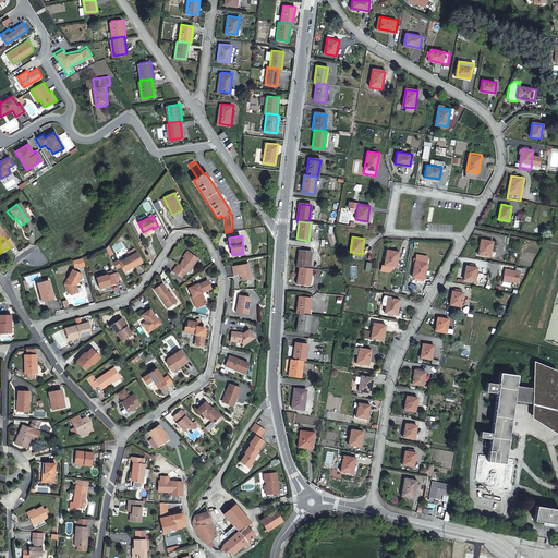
[(490,256),(494,242),(490,241),(482,239),(478,254),(490,256)]
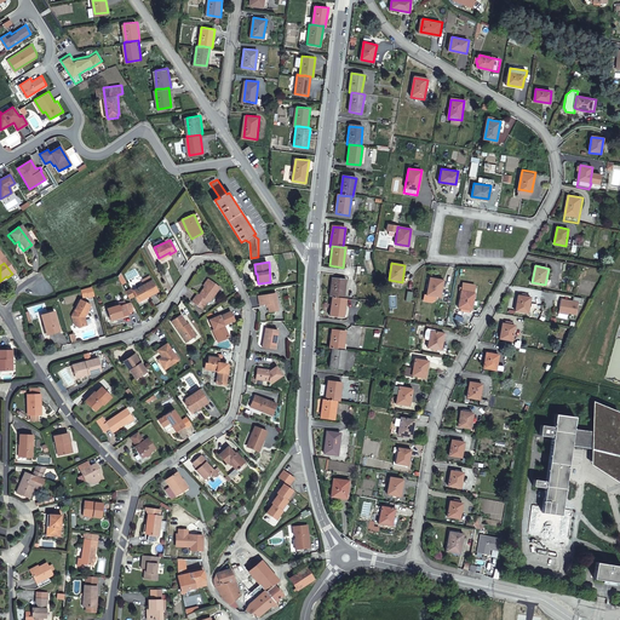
[(148,294),(149,296),(153,294),(158,291),(149,276),(142,281),(143,285),(132,290),(138,300),(148,294)]
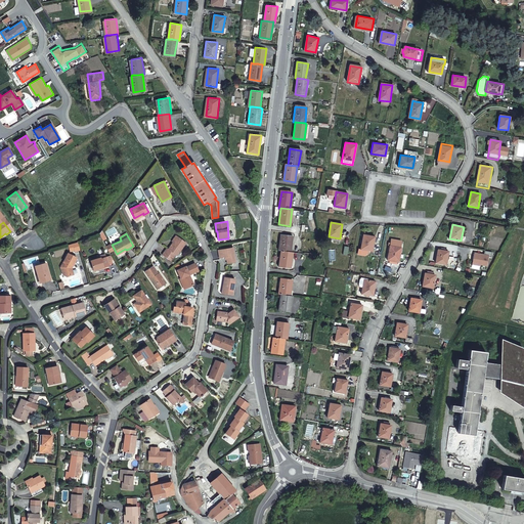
[(373,245),(375,235),(368,234),(363,233),(360,248),(372,250),(373,245)]
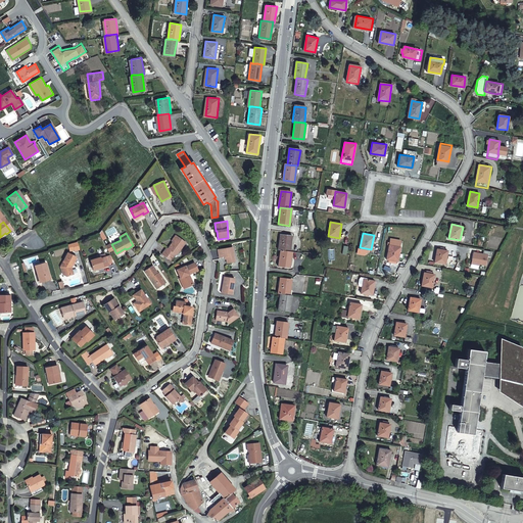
[(165,245),(161,252),(165,255),(171,258),(175,252),(176,252),(184,239),(175,234),(171,240),(167,246),(165,245)]
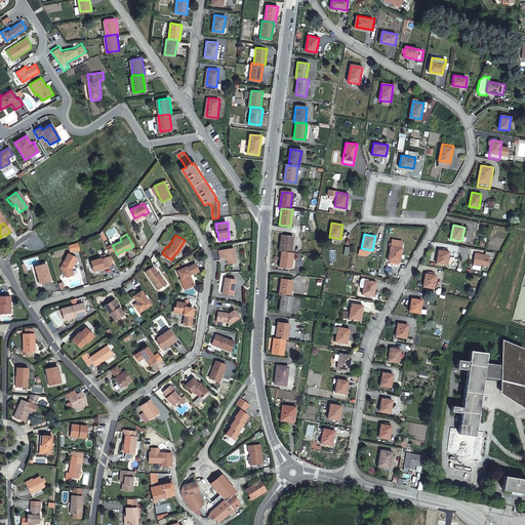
[(281,235),(279,251),(281,251),(290,253),(292,237),(281,235)]
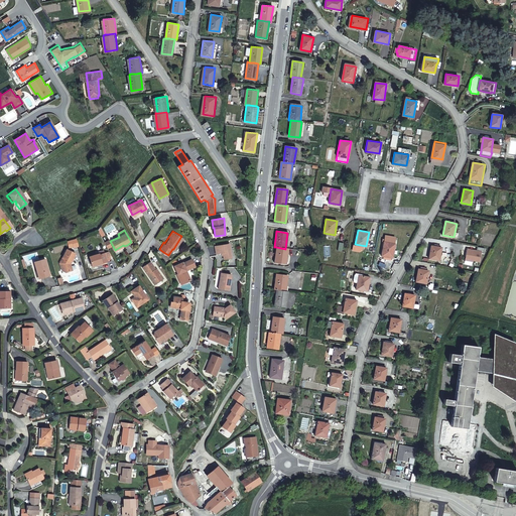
[(392,257),(395,242),(389,241),(384,241),(383,251),(382,255),(392,257)]
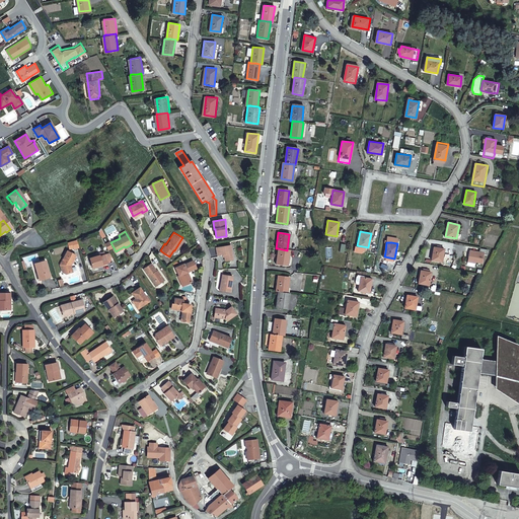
[(229,254),(228,245),(215,246),(216,254),(222,253),(223,260),(231,258),(231,254),(229,254)]
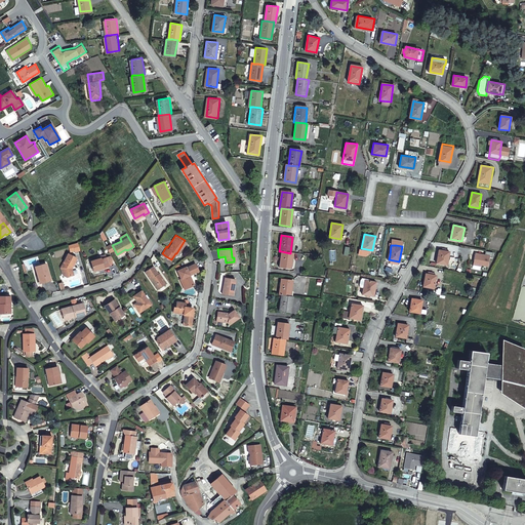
[(448,265),(450,251),(440,249),(437,263),(448,265)]
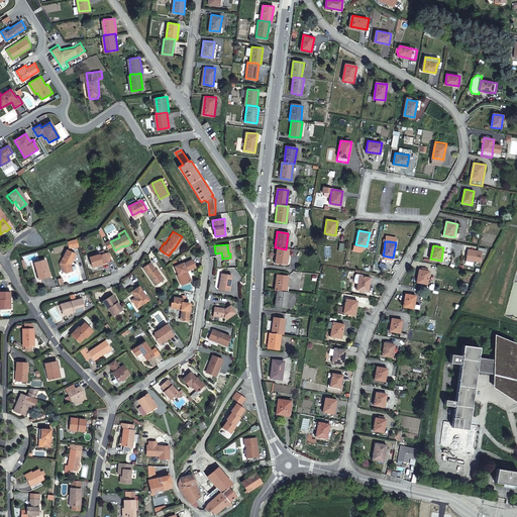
[(286,249),(277,247),(275,264),(286,265),(288,249),(286,249)]
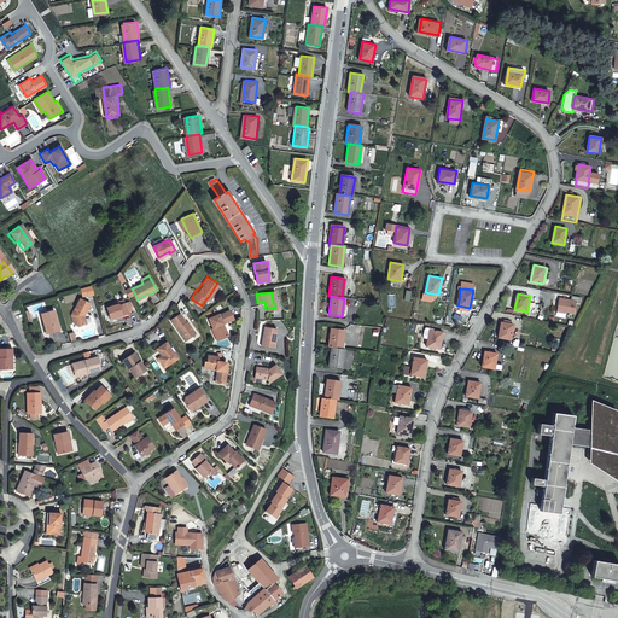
[(81,316),(88,303),(86,302),(80,298),(71,313),(76,322),(76,324),(79,326),(85,324),(81,316)]
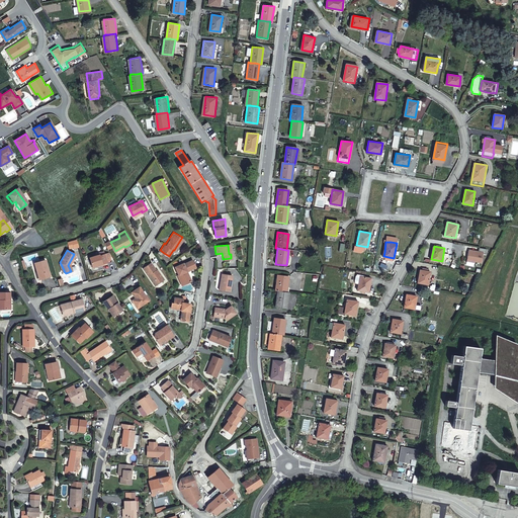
[(98,256),(97,255),(89,258),(92,268),(101,265),(105,264),(102,254),(98,256)]
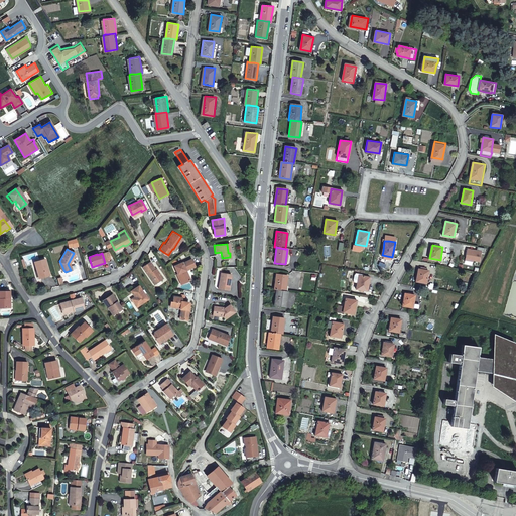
[(33,262),(38,278),(49,275),(44,259),(33,262)]
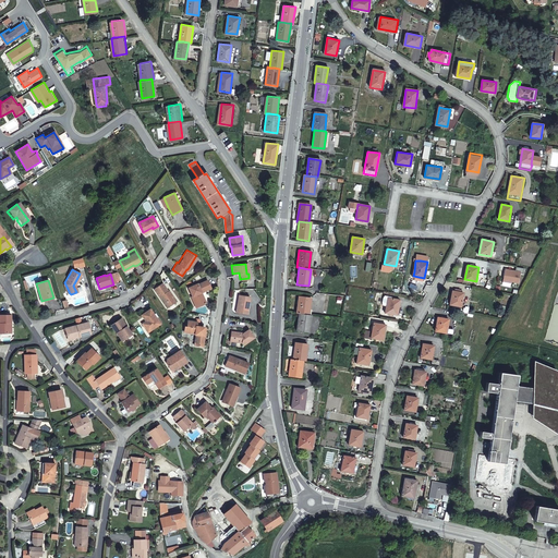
[(196,304),(204,301),(198,291),(208,287),(205,280),(196,283),(195,282),(186,287),(191,295),(192,294),(196,304)]
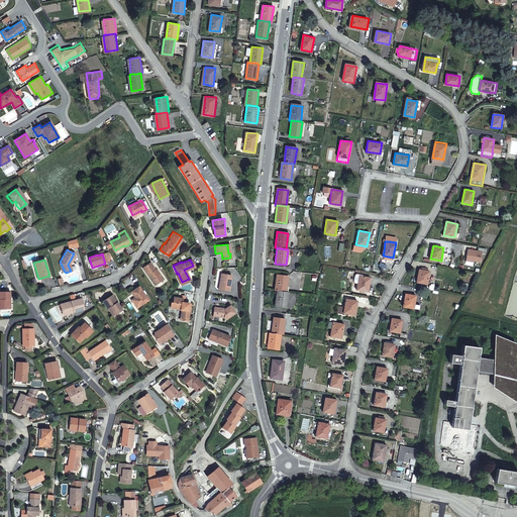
[(154,285),(162,280),(159,275),(160,274),(157,269),(156,270),(150,262),(142,268),(154,285)]
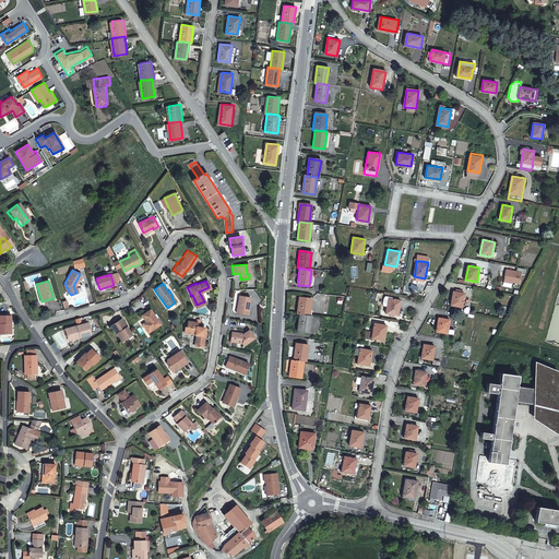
[(462,307),(464,292),(454,290),(452,305),(462,307)]
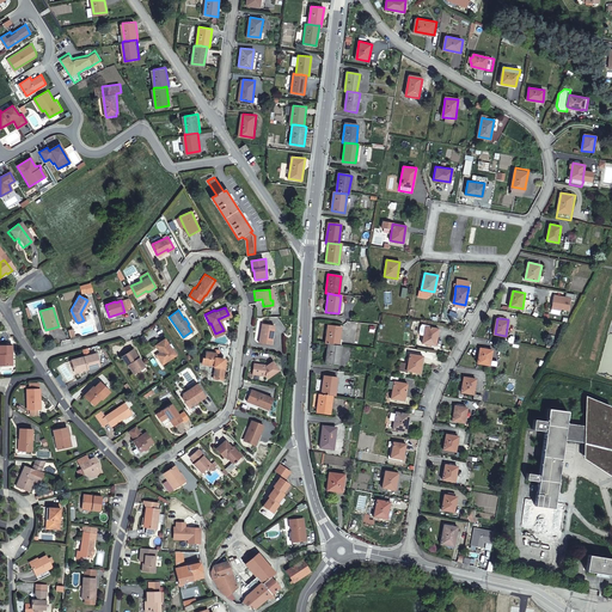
[(270,344),(274,325),(262,323),(259,332),(261,334),(261,335),(259,336),(258,342),(270,344)]
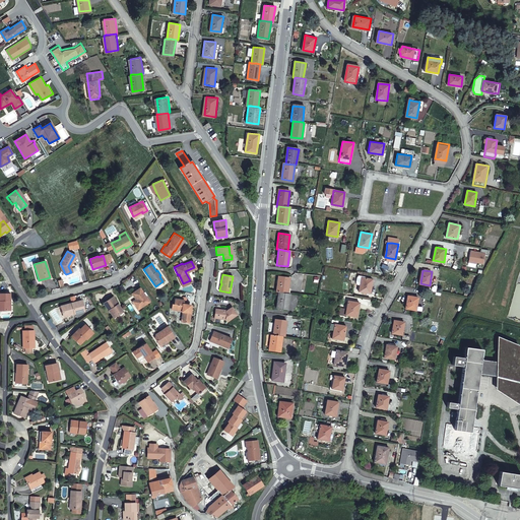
[(277,276),(275,293),(277,293),(286,294),(288,277),(277,276)]
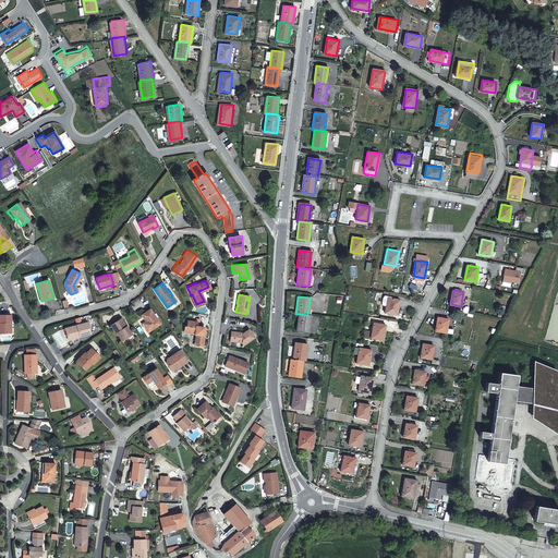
[(398,314),(401,299),(389,296),(387,312),(398,314)]
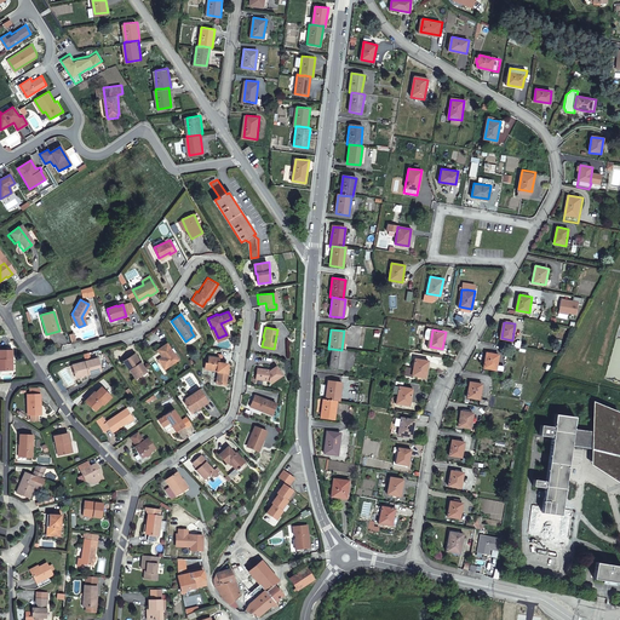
[(164,369),(177,360),(165,343),(155,350),(159,356),(162,361),(159,363),(164,369)]
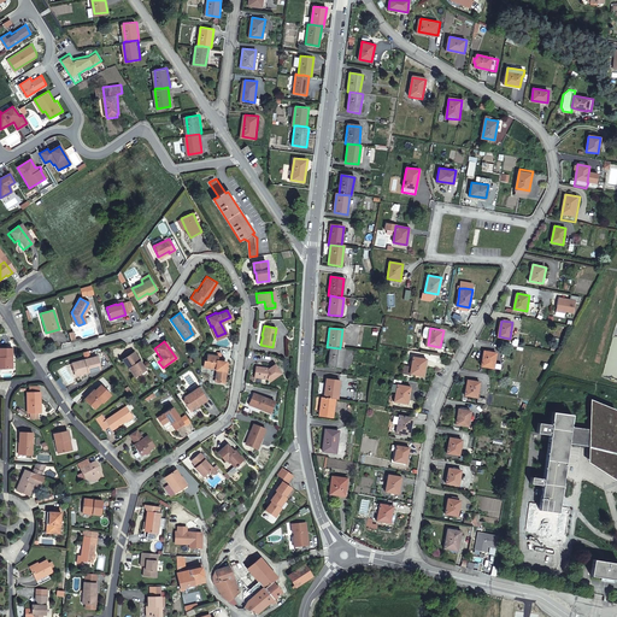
[(340,348),(329,347),(327,366),(340,369),(342,348),(340,348)]
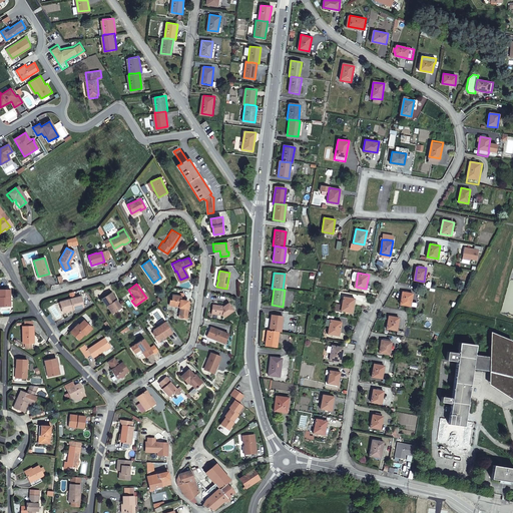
[(8,290),(0,290),(0,306),(7,306),(7,297),(8,297),(8,290)]
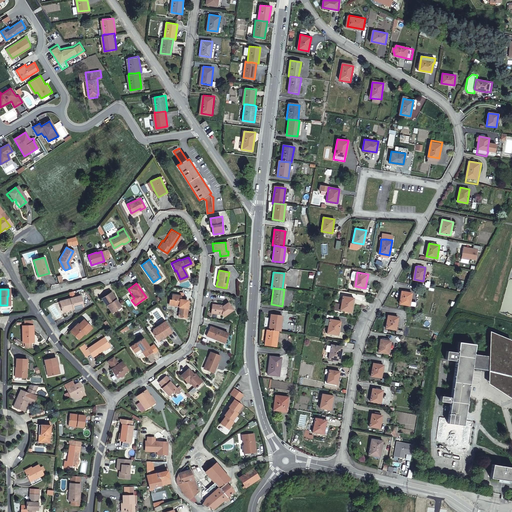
[(410,305),(412,292),(402,290),(399,303),(410,305)]
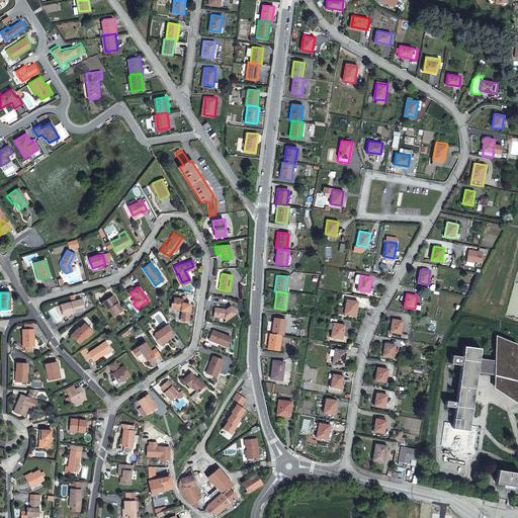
[(110,295),(102,300),(107,307),(112,316),(120,310),(110,295)]
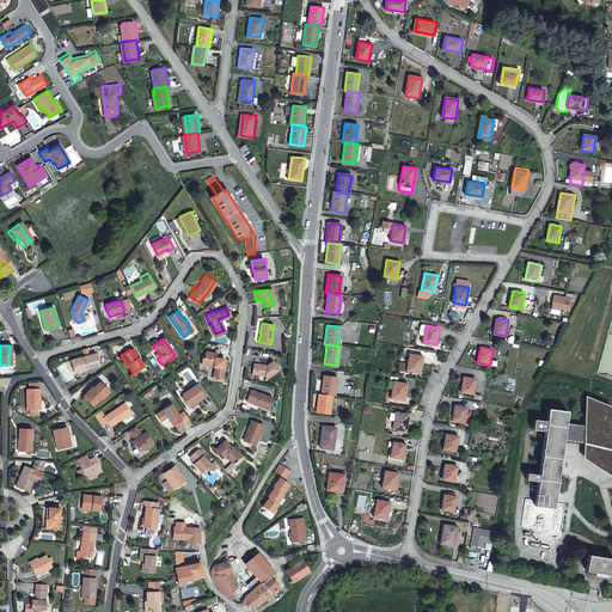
[(216,356),(216,352),(206,350),(206,356),(203,356),(203,361),(214,362),(214,365),(213,374),(222,375),(224,363),(222,363),(224,357),(216,356)]
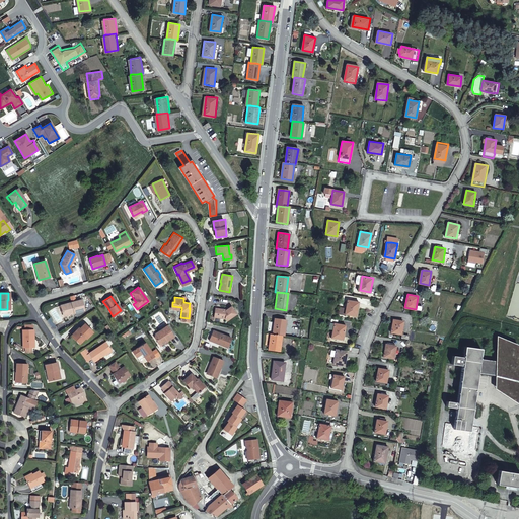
[(357,315),(359,301),(348,299),(346,314),(357,315)]
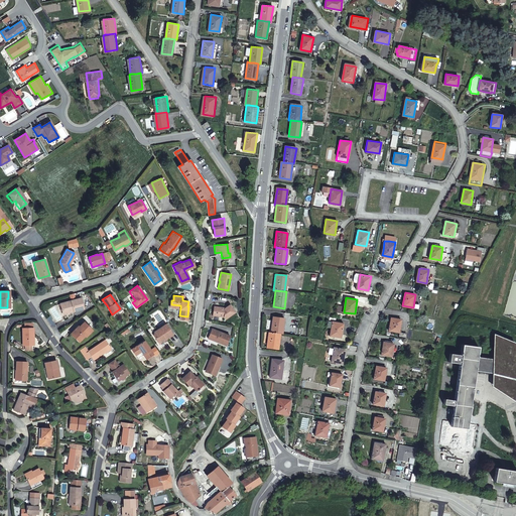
[(60,303),(63,313),(83,308),(80,298),(60,303)]
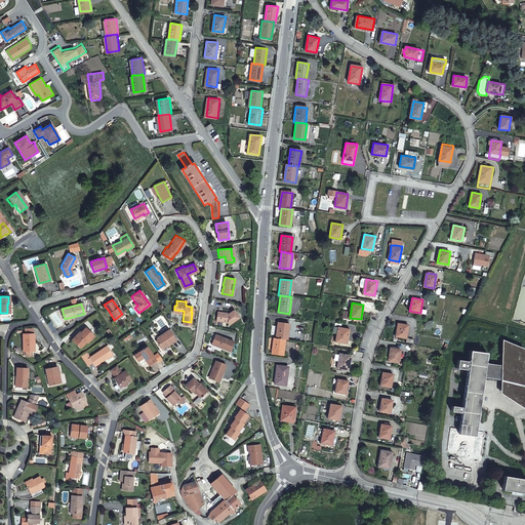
[(234,311),(229,314),(226,314),(225,313),(216,312),(215,321),(227,322),(228,324),(232,322),(238,318),(234,311)]
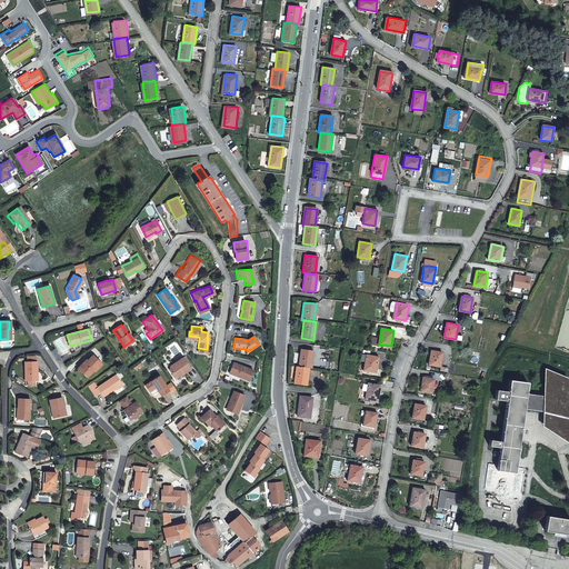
[(132,340),(123,347),(126,350),(135,345),(132,340)]
